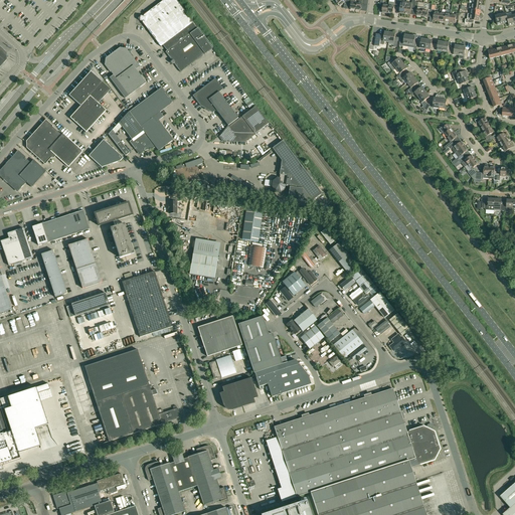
[(140,16),(140,21),(143,21),(142,22),(148,30),(152,35),(161,47),(161,46),(163,45),(167,51),(190,34),(197,28),(193,22),(176,0),(163,0),(143,16),(143,17),(140,16)]
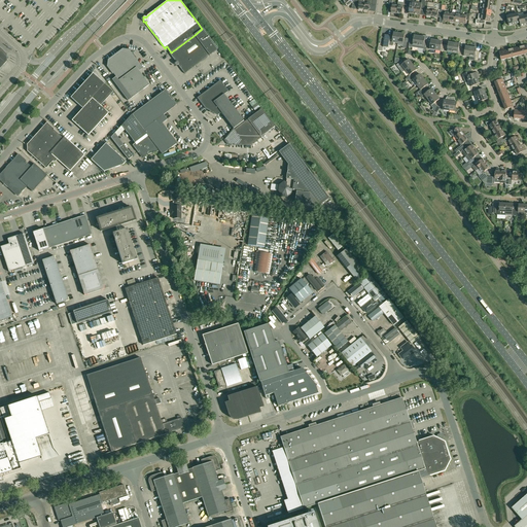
[(355,0),(355,3),(358,4),(357,10),(363,11),(364,0),(355,0)]
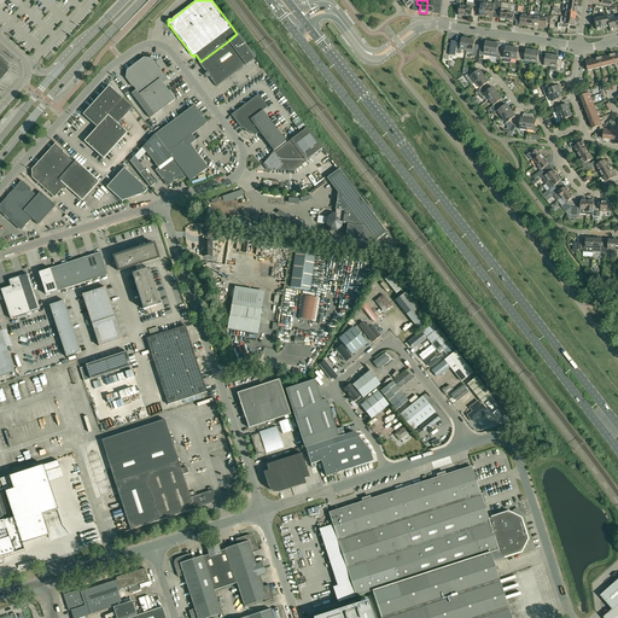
[(441,6),(442,0),(433,0),(435,0),(432,0),(427,0),(426,13),(432,13),(433,5),(441,6)]
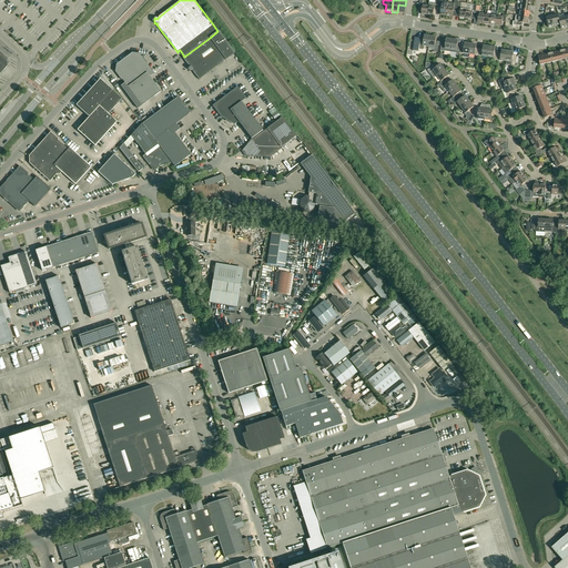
[(419,0),(418,6),(419,6),(423,7),(421,14),(427,16),(429,2),(428,6),(423,4),(423,0),(419,0)]
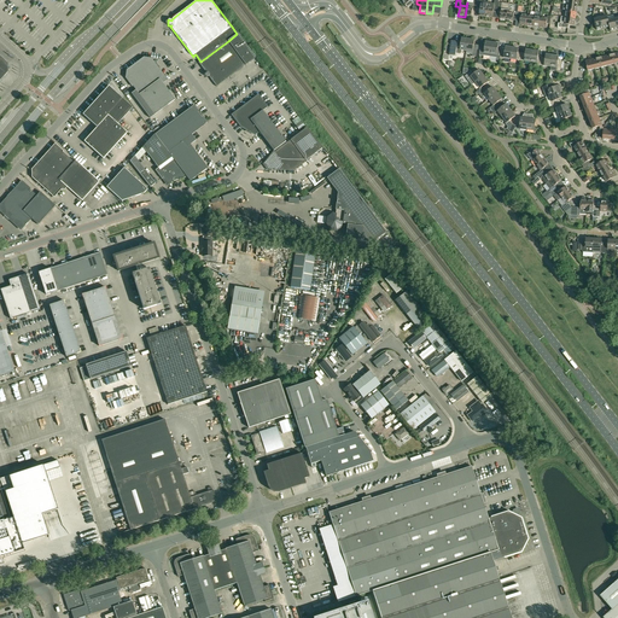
[(479,16),(485,17),(488,4),(481,3),(481,0),(477,0),(477,1),(478,1),(477,7),(481,7),(479,16)]
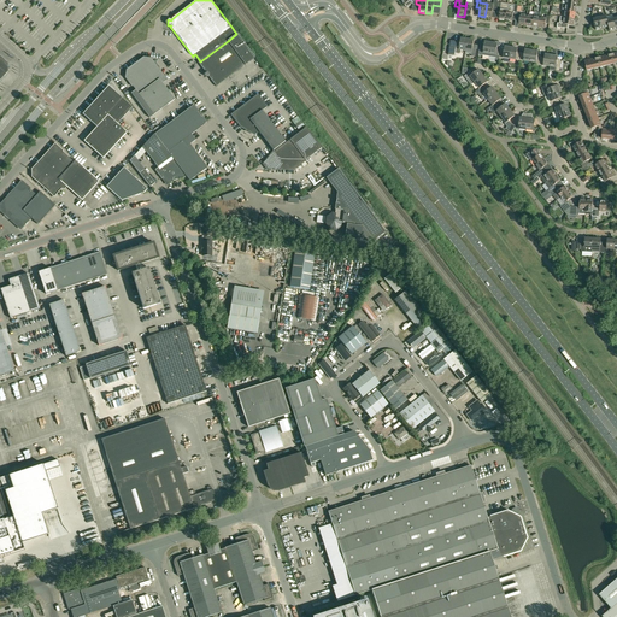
[(493,10),(497,10),(498,3),(497,0),(493,0),(493,4),(487,4),(485,17),(492,18),(493,10)]
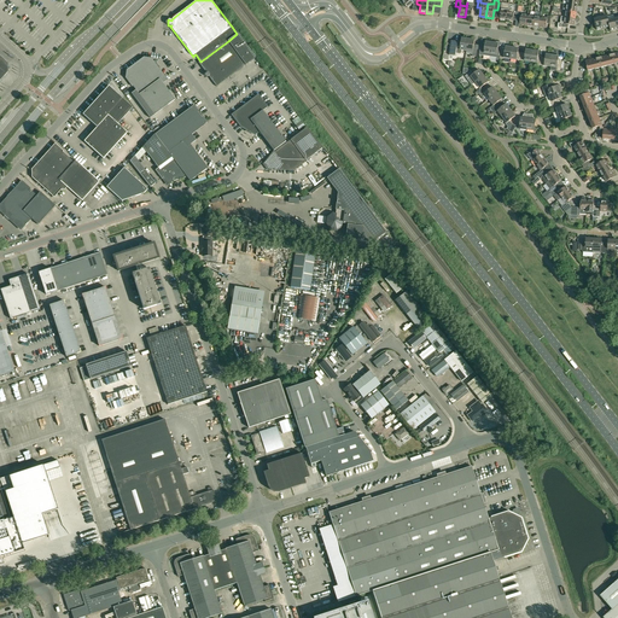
[(472,9),(476,10),(477,10),(477,7),(478,1),(477,1),(473,1),(473,4),(467,3),(465,17),(471,17),(472,9)]
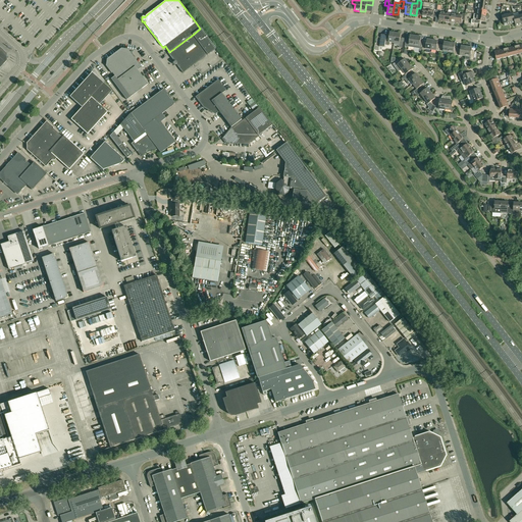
[(422,16),(427,17),(429,3),(424,2),(421,2),(420,8),(423,9),(422,16)]
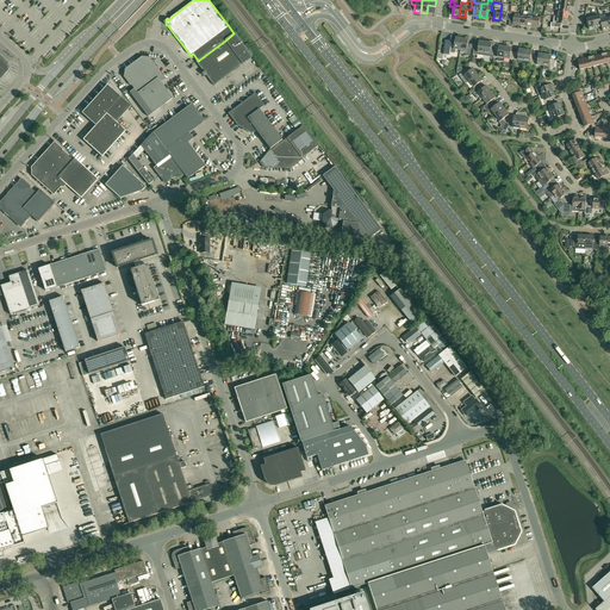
[(509,5),(508,5),(502,4),(499,20),(506,20),(508,12),(511,13),(512,6),(512,5),(509,5)]
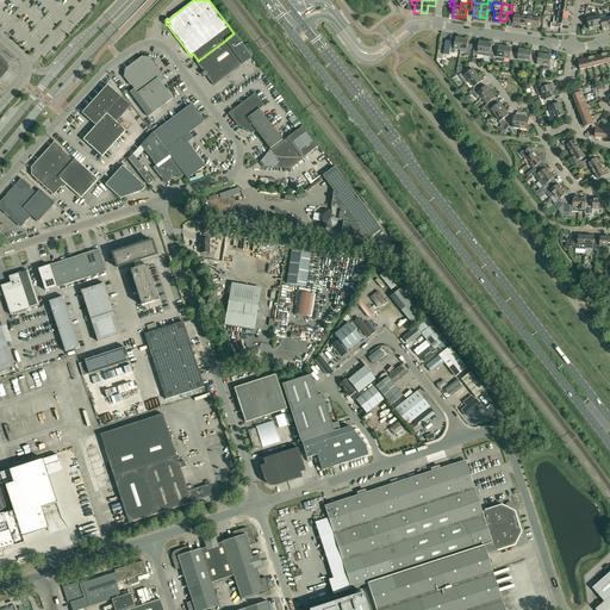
[(512,24),(520,25),(521,14),(515,14),(515,12),(514,12),(515,7),(512,6),(511,13),(510,19),(514,20),(512,24)]
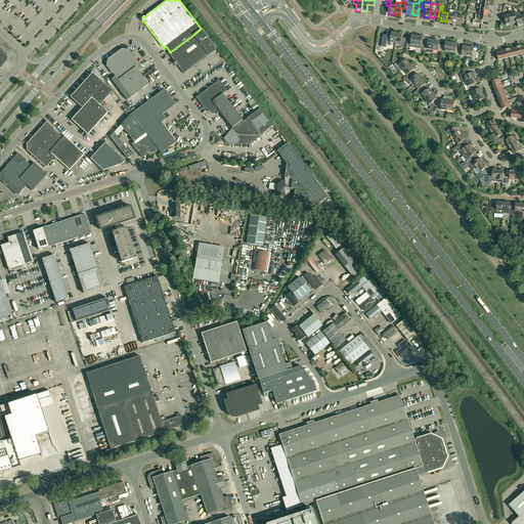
[(464,20),(466,20),(467,20),(467,14),(464,13),(464,15),(459,14),(457,24),(463,24),(464,20)]
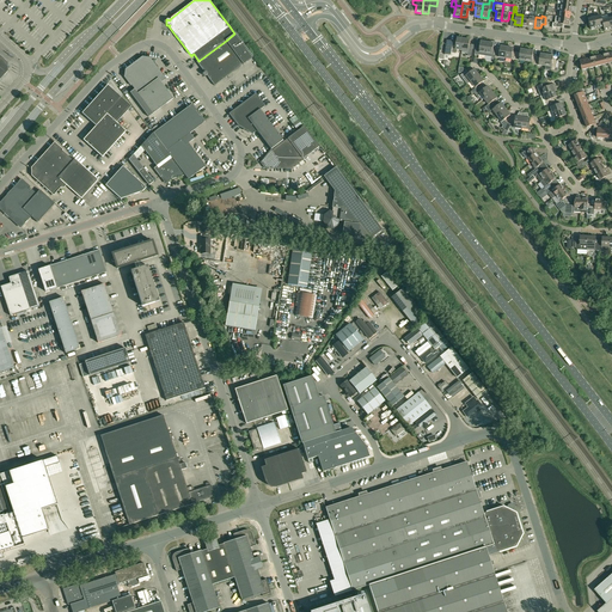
[(569,25),(569,19),(560,18),(556,17),(555,23),(554,23),(552,28),(556,29),(556,28),(563,29),(564,24),(569,25)]
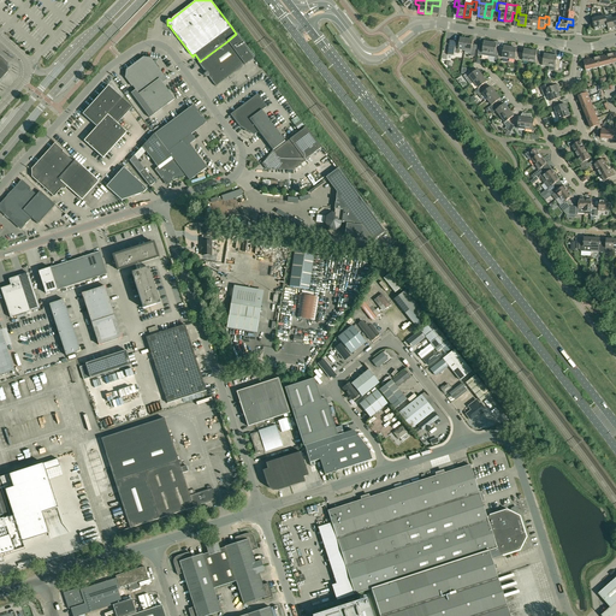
[(200,61),(197,63),(202,69),(206,73),(205,75),(206,77),(208,76),(215,87),(244,65),(255,58),(237,34),(236,34),(227,41),(200,61)]
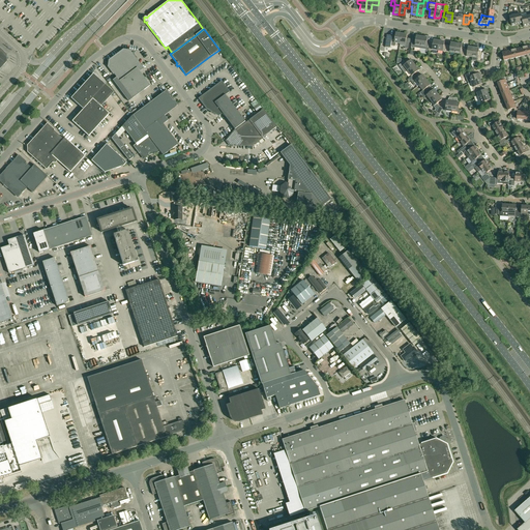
[(392,35),(391,42),(391,46),(394,47),(395,46),(395,42),(400,43),(402,34),(395,33),(395,36),(392,35)]
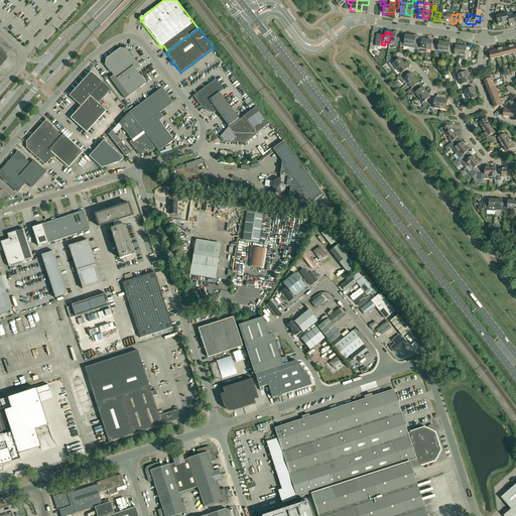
[(398,41),(395,41),(396,33),(391,33),(389,42),(389,44),(394,45),(394,46),(397,47),(398,41)]
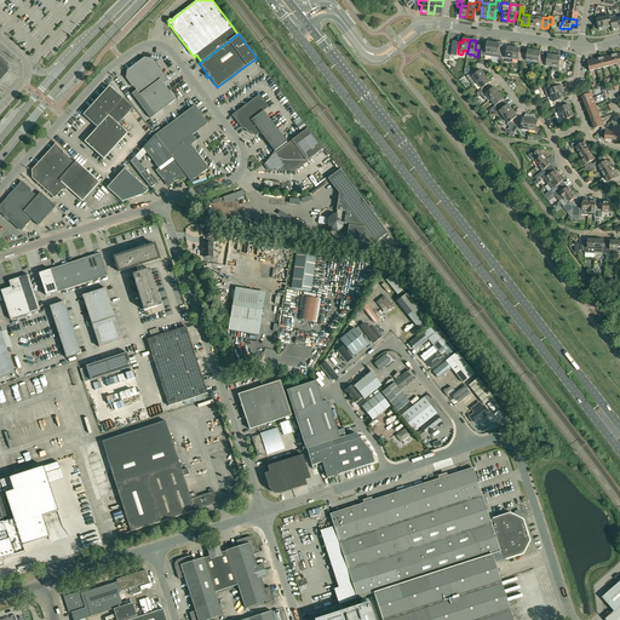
[(484,55),(486,53),(492,55),(494,44),(487,42),(487,46),(482,45),(481,53),(484,55)]
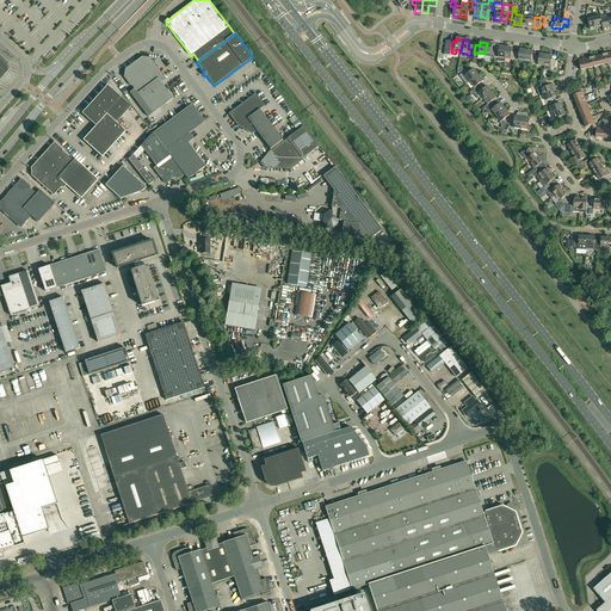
[(492,57),(494,57),(495,50),(495,49),(492,48),(493,43),(487,43),(485,54),(491,54),(492,56),(492,57)]
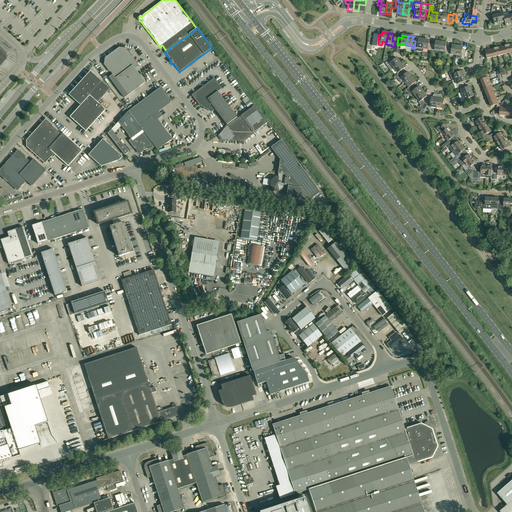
[(418,48),(423,49),(424,40),(419,39),(418,43),(415,42),(414,48),(416,49),(418,48)]
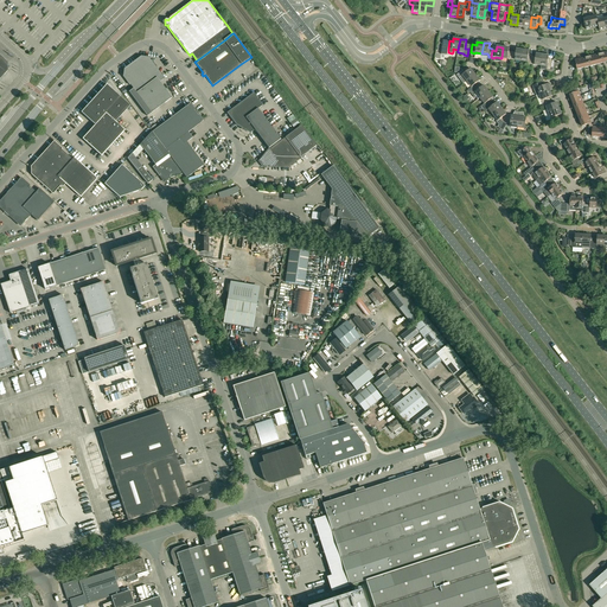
[(512,53),(509,52),(509,48),(503,48),(502,58),(508,58),(509,59),(511,61),(512,53)]
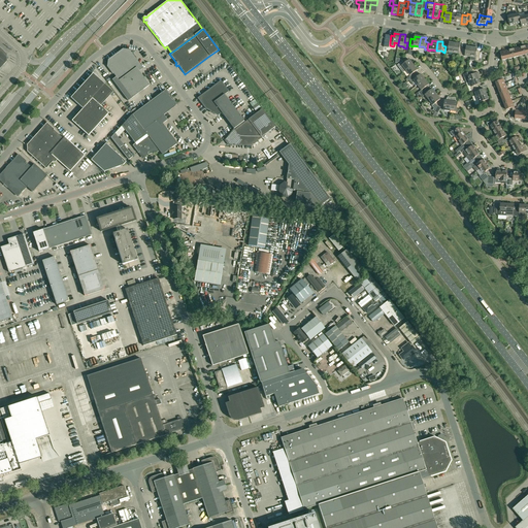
[(447,53),(448,52),(454,53),(455,43),(449,42),(449,46),(446,46),(444,53),(447,53)]
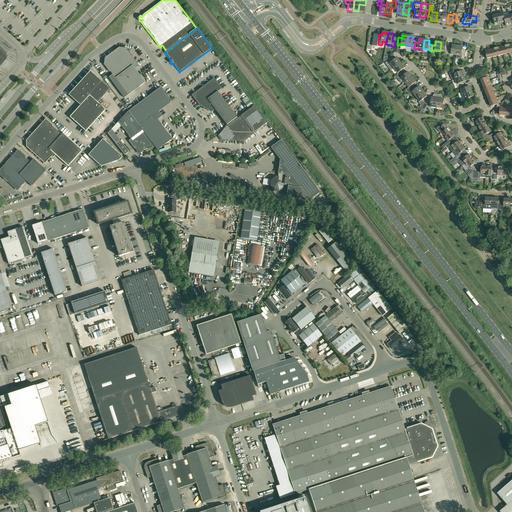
[(445,55),(448,55),(449,49),(449,47),(446,47),(446,43),(441,42),(440,51),(445,52),(445,53),(445,55)]
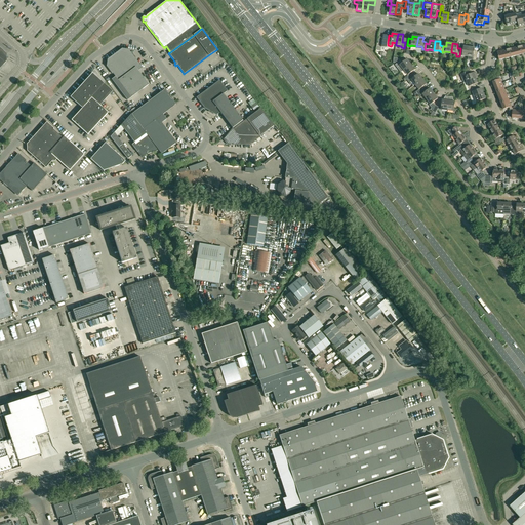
[(462,55),(468,56),(469,47),(463,46),(463,50),(460,50),(459,56),(461,56),(462,55)]
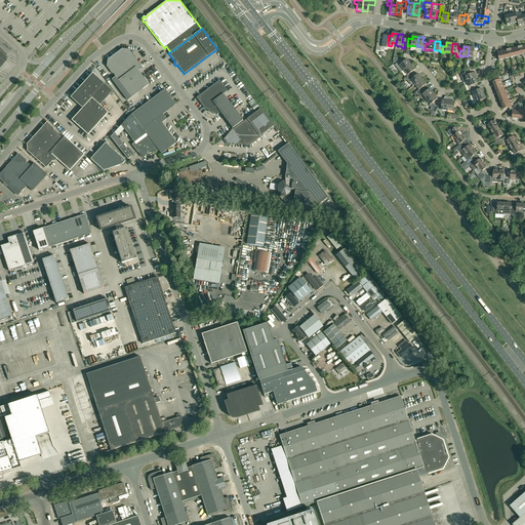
[(477,52),(474,52),(475,48),(469,47),(468,56),(473,57),(473,61),(476,61),(477,52)]
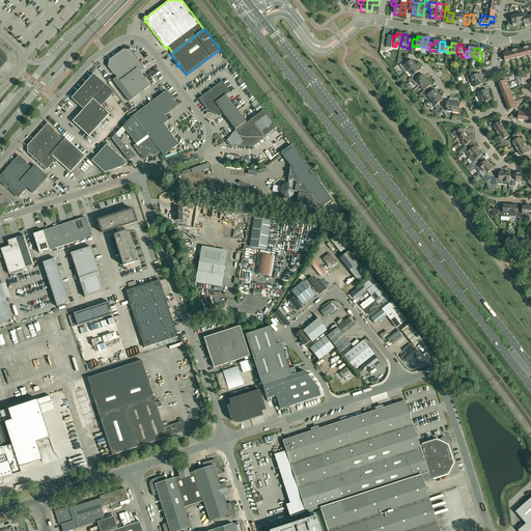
[(133,99),(139,93),(150,85),(145,79),(139,72),(142,68),(130,52),(124,51),(110,61),(110,67),(115,74),(114,75),(133,99)]
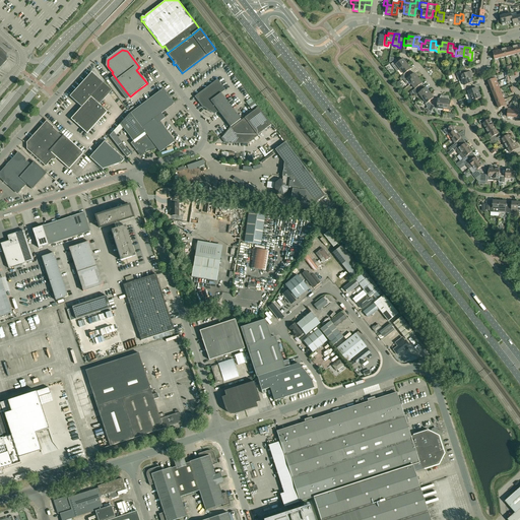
[(397,72),(400,69),(407,64),(403,59),(398,63),(396,60),(391,64),(393,67),(397,72)]
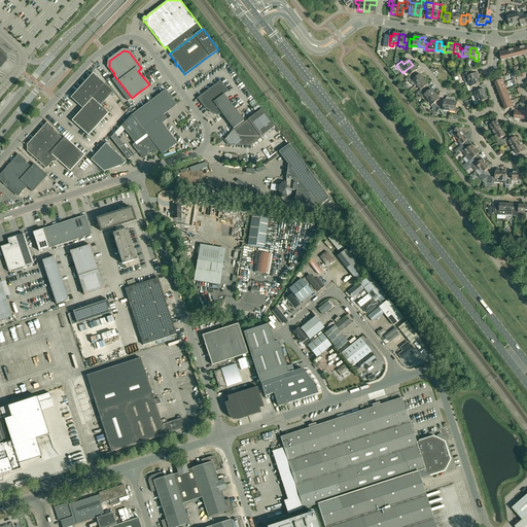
[(406,70),(410,75),(407,77),(407,78),(405,79),(407,81),(408,80),(413,76),(412,74),(416,70),(413,65),(406,70)]
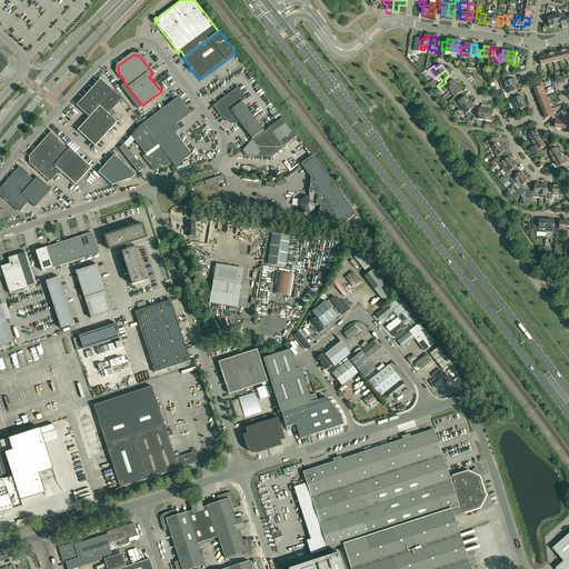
[(516,78),(509,81),(508,77),(499,80),(500,85),(502,90),(518,83),(516,78)]
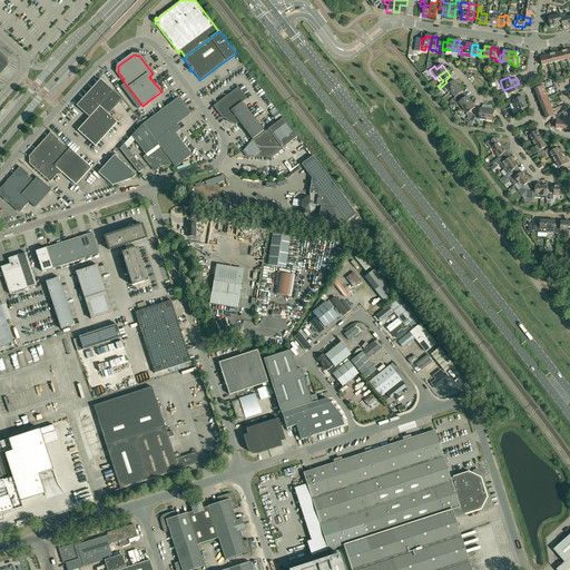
[(100,79),(80,101),(77,106),(85,114),(89,118),(78,130),(95,147),(117,123),(108,115),(123,99),(114,91),(100,79)]
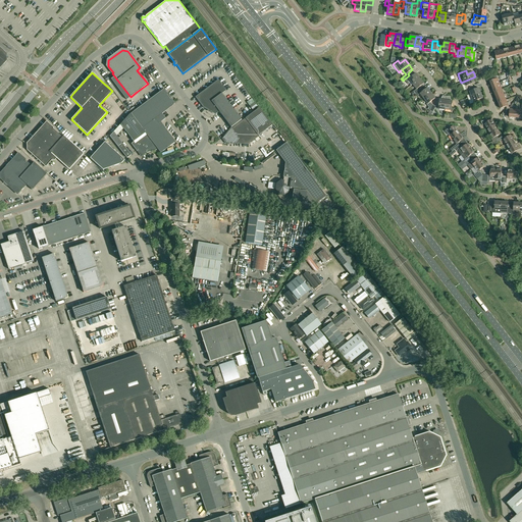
[(404,80),(406,82),(408,85),(409,84),(411,86),(420,79),(416,73),(411,77),(409,75),(404,80)]
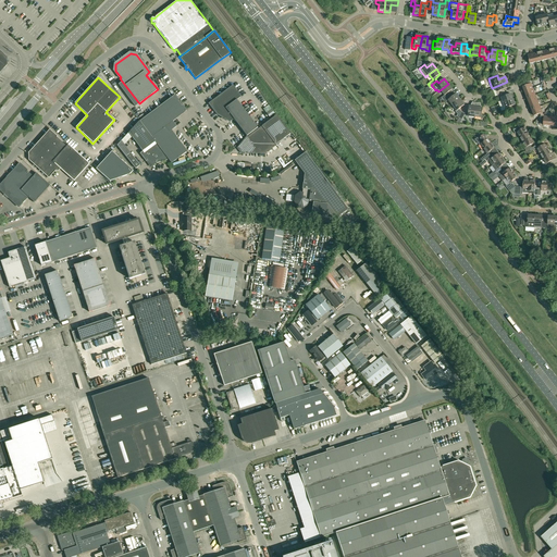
[(507,88),(505,83),(507,82),(492,88),(495,97),(497,96),(504,94),(503,90),(507,88)]
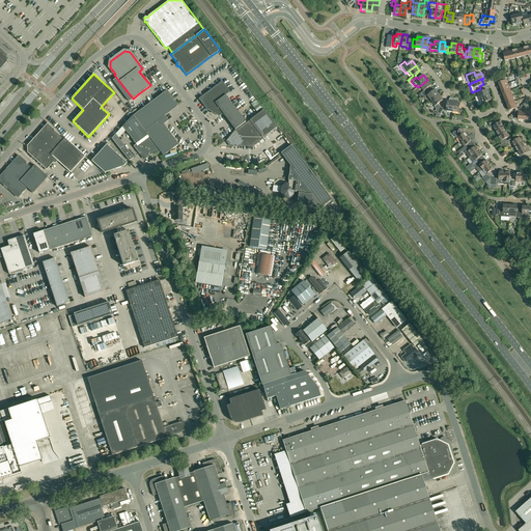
[(421,93),(422,95),(423,95),(428,91),(426,89),(431,85),(427,80),(418,87),(420,86),(424,90),(421,93)]
